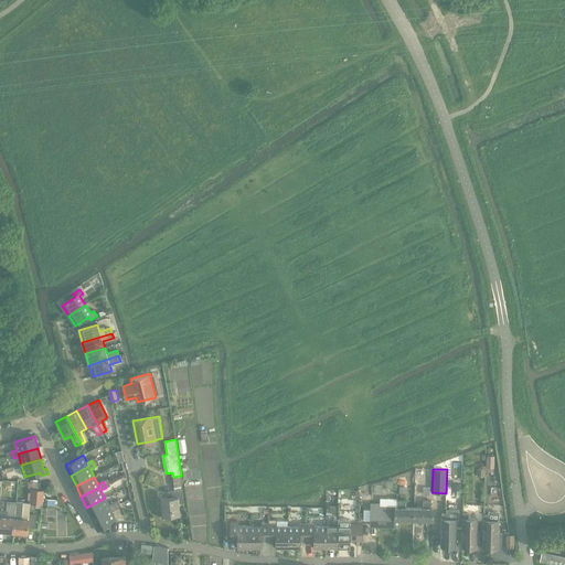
[(31,503),(42,504),(43,491),(32,490),(31,503)]
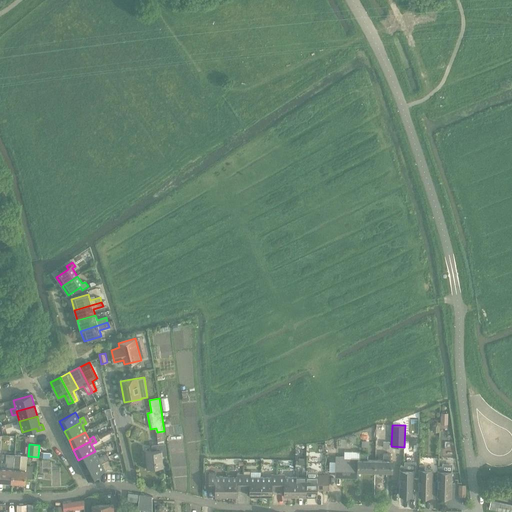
[(146,452),(147,468),(163,466),(162,456),(166,455),(165,444),(152,445),(152,451),(146,452)]
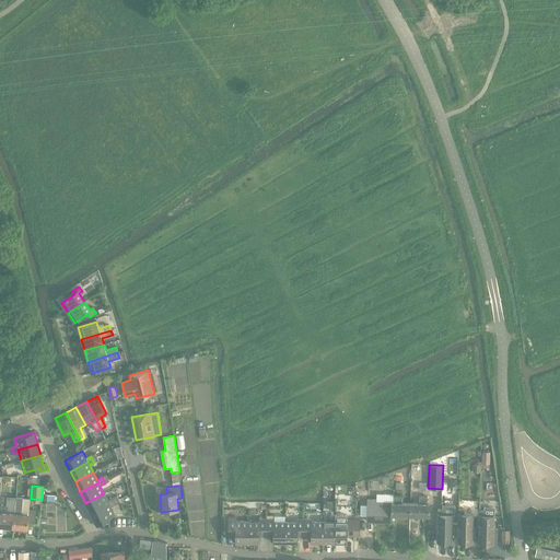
[(104,493),(85,503),(91,513),(109,504),(107,501),(104,493)]
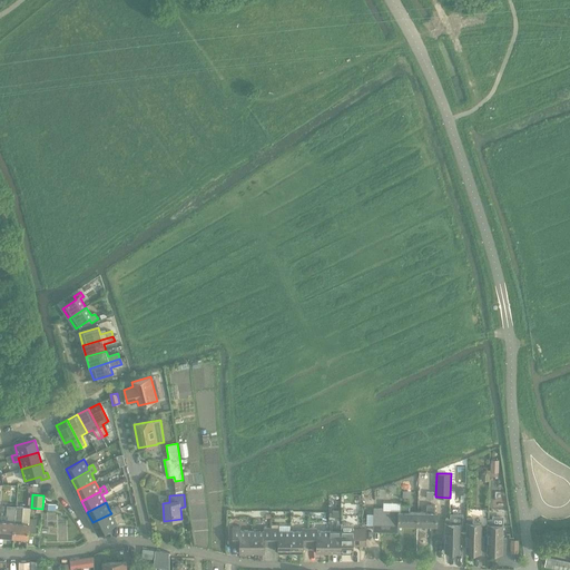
[(399,524),(418,526),(418,512),(410,512),(410,504),(401,504),(401,512),(383,512),(383,509),(374,509),(373,531),(395,531),(399,528),(399,524)]
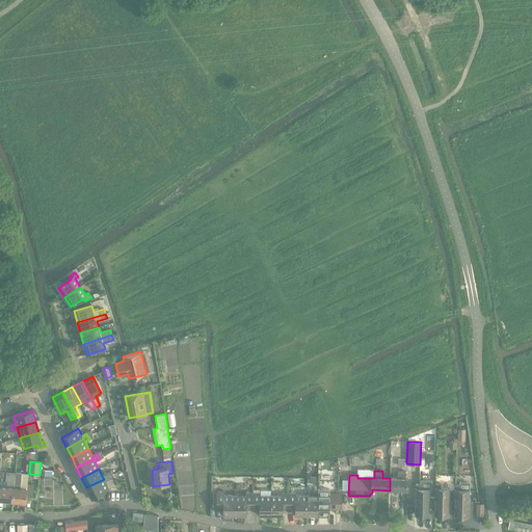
[(7,487),(0,486),(0,489),(0,500),(12,502),(15,476),(15,473),(7,472),(6,481),(7,481),(7,487)]
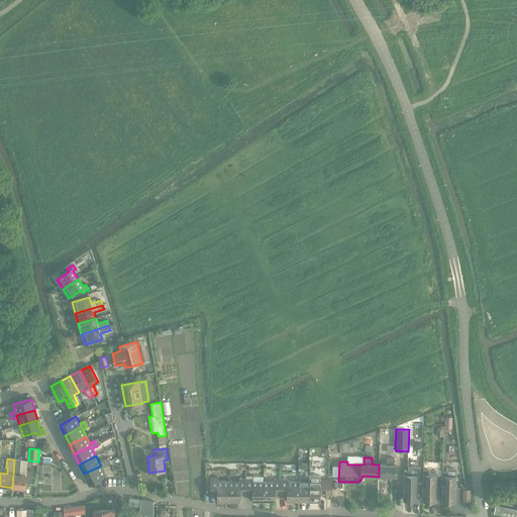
[(379,464),(379,477),(396,477),(397,466),(395,466),(395,458),(387,458),(387,466),(379,464)]
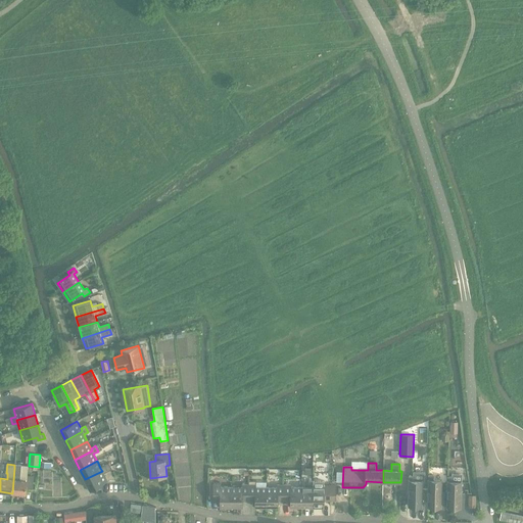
[(14,465),(14,468),(12,493),(26,494),(27,488),(33,488),(34,476),(27,476),(27,481),(19,480),(21,465),(14,465)]
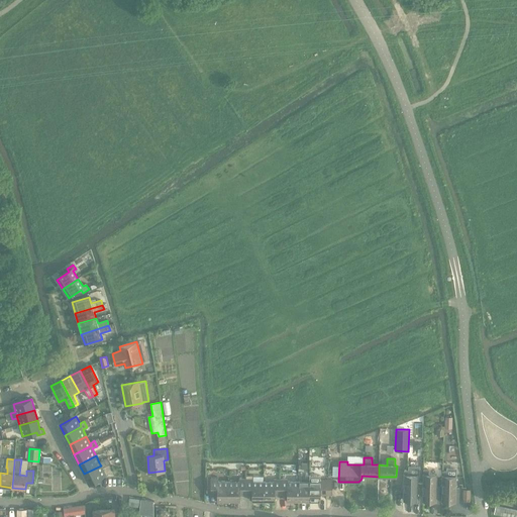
[(101,466),(84,474),(89,484),(106,476),(102,469),(107,466),(104,460),(99,462),(101,466)]
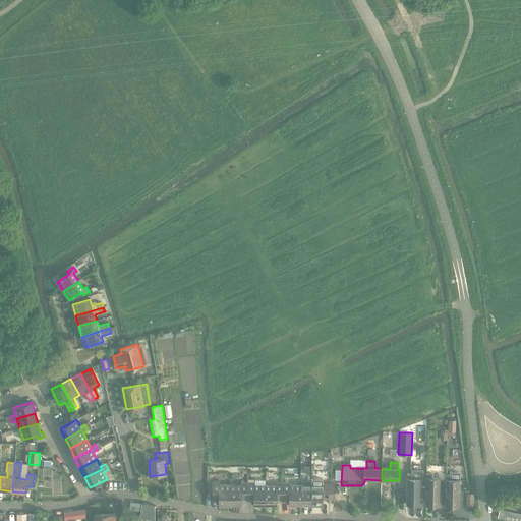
[(412,479),(413,474),(408,473),(407,504),(416,505),(416,507),(422,507),(422,497),(420,497),(420,479),(412,479)]
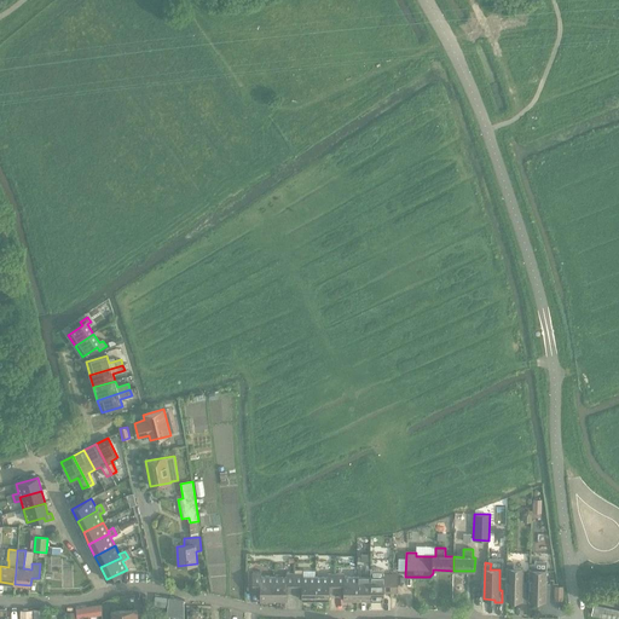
[(513,562),(508,562),(507,600),(518,600),(518,602),(526,602),(526,589),(525,589),(525,583),(522,582),(522,568),(513,568),(513,562)]
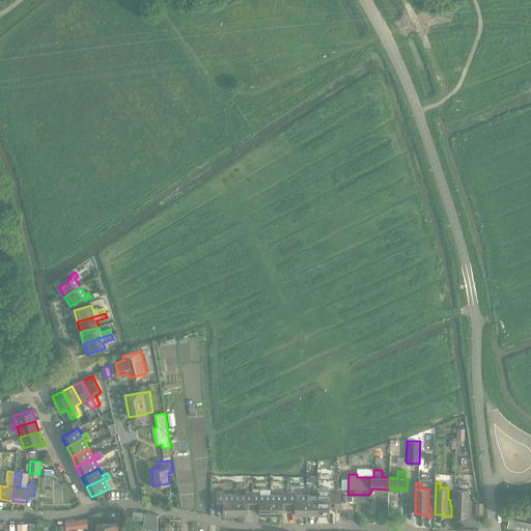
[(459,484),(454,483),(454,514),(464,515),(464,518),(471,518),(472,506),(470,506),(470,501),(468,501),(468,490),(459,490),(459,484)]
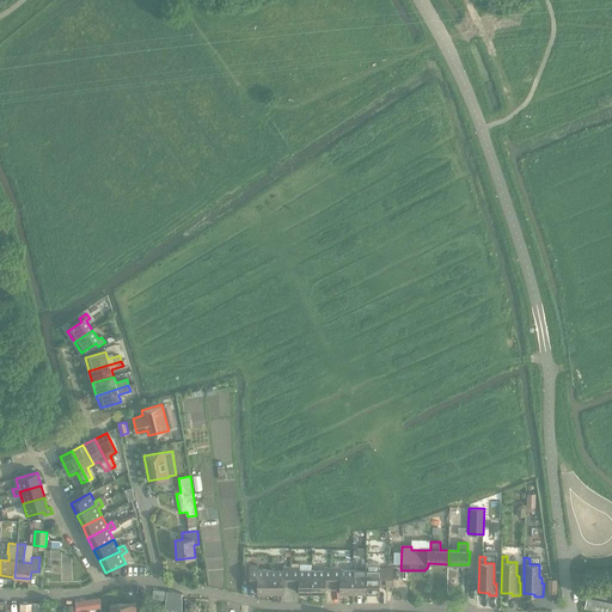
[(353,570),(353,593),(366,593),(366,563),(361,563),(361,570),(353,570)]
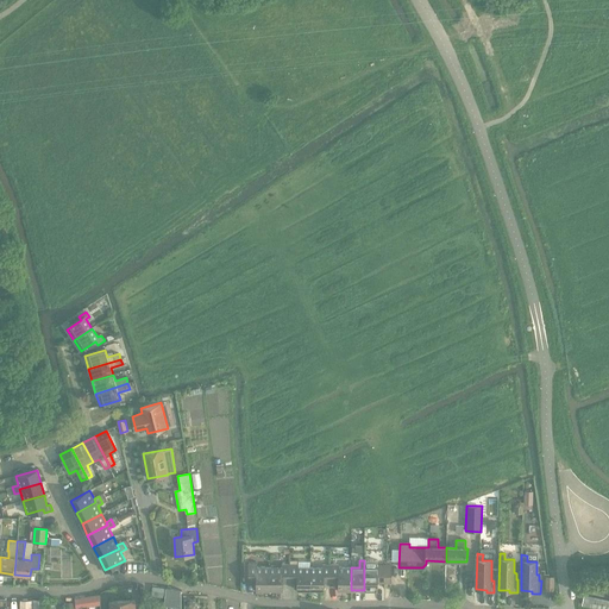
[(364,560),(364,590),(377,590),(377,583),(384,583),(384,564),(377,565),(377,567),(369,567),(369,560),(364,560)]
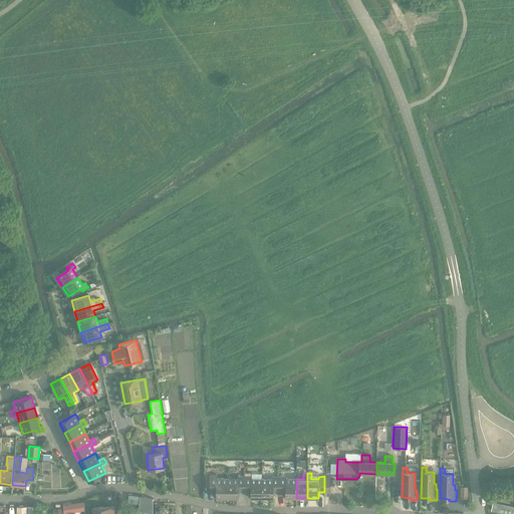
[(216,498),(227,498),(227,479),(217,479),(217,476),(210,476),(210,492),(216,492),(216,498)]
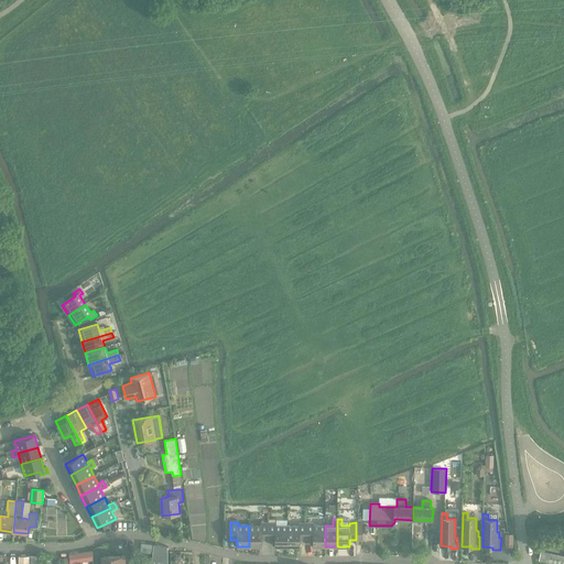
[(249,525),(249,546),(262,546),(262,540),(269,540),(269,522),(261,522),(261,525),(249,525)]
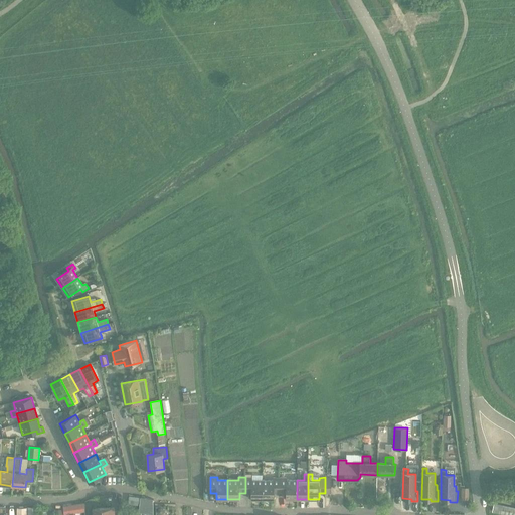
[(245,477),(245,493),(251,493),(250,499),(263,499),(263,480),(251,480),(251,477),(245,477)]
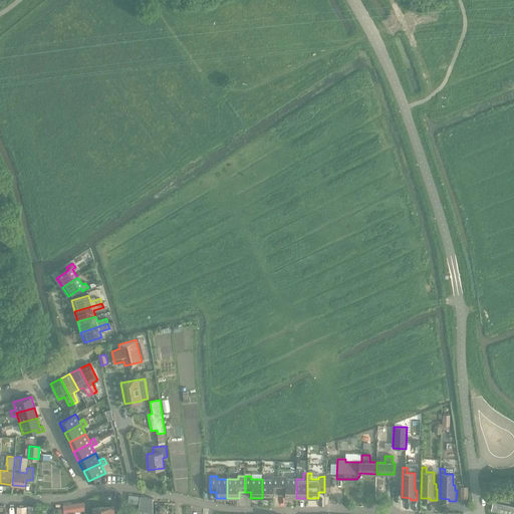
[(262,479),(262,498),(273,498),(273,492),(279,492),(279,476),(272,476),(272,479),(262,479)]
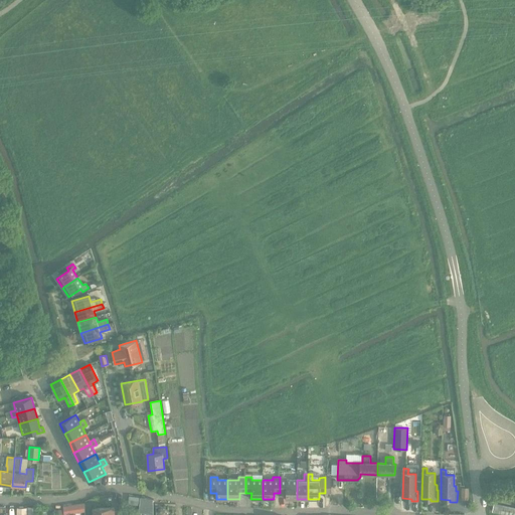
[(280,477),(280,493),(286,493),(286,499),(297,499),(297,480),(287,480),(287,477),(280,477)]
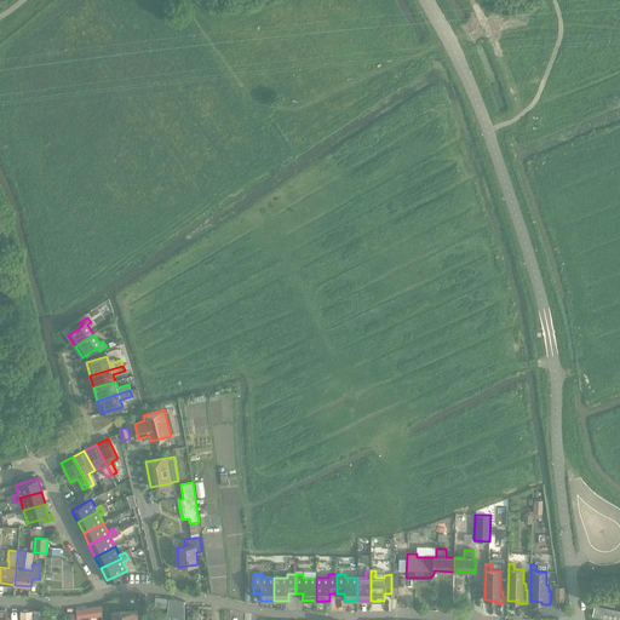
[(155,597),(154,607),(167,608),(168,600),(155,597)]
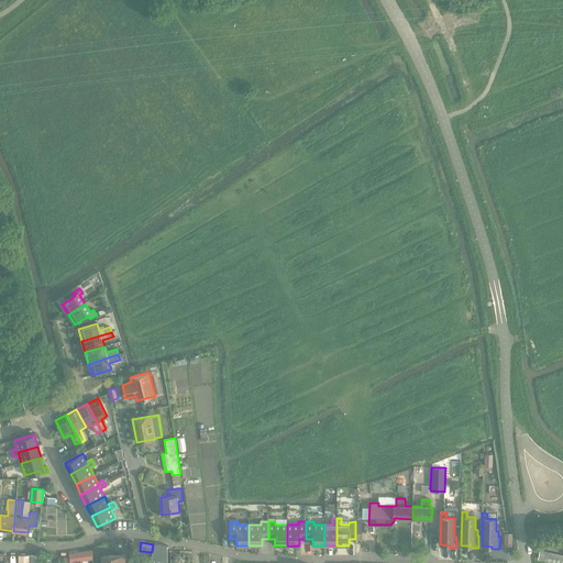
[(167,545),(154,543),(152,561),(167,562),(167,545)]
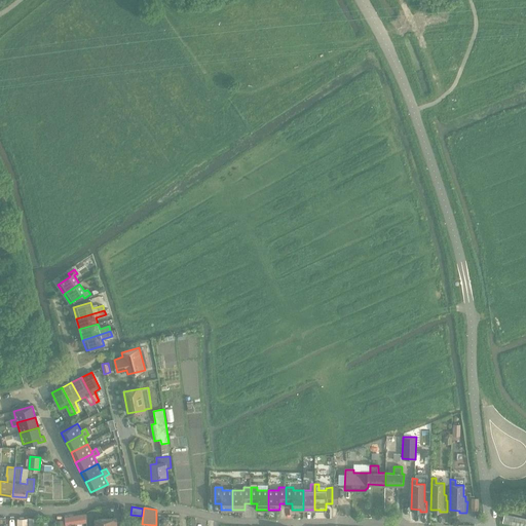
[(86,523),(86,522),(86,514),(74,516),(75,525),(86,523)]
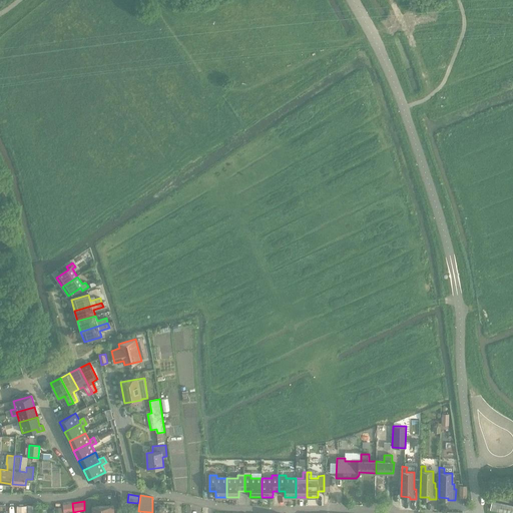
[(512,512),(512,507),(500,505),(492,503),(490,510),(507,512),(512,512)]
